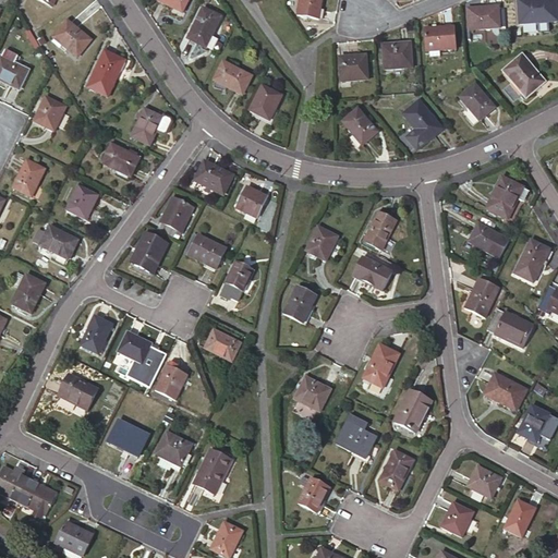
[(182,13),(187,0),(156,0),(156,1),(182,13)]
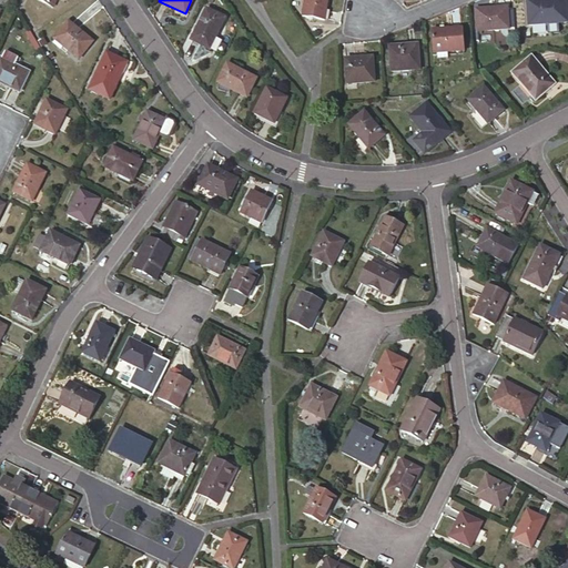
[(324,20),(327,0),(304,0),(302,17),(324,20)]
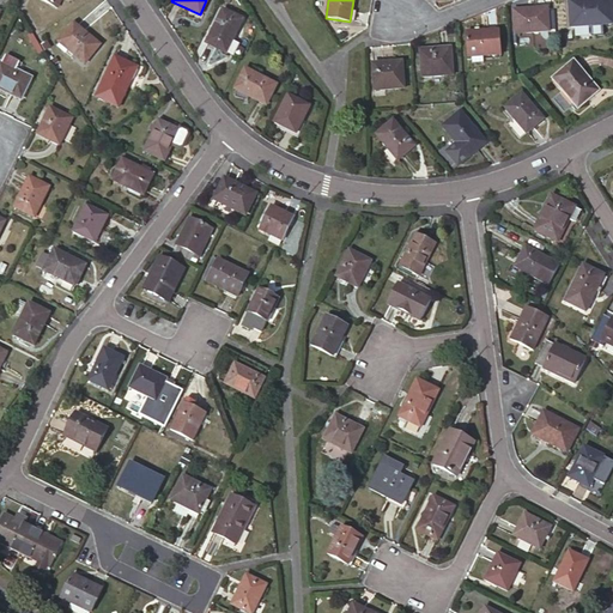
[(612,24),(610,0),(592,0),(569,1),(571,26),(612,24)]
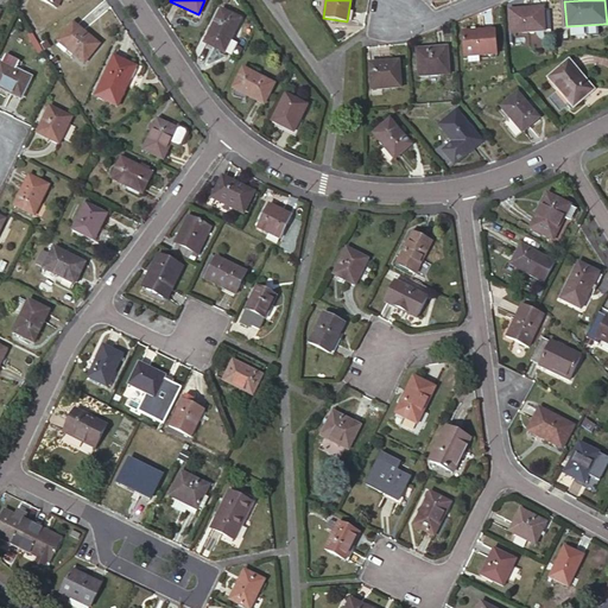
[(544,31),(543,7),(508,11),(511,33),(544,31)]
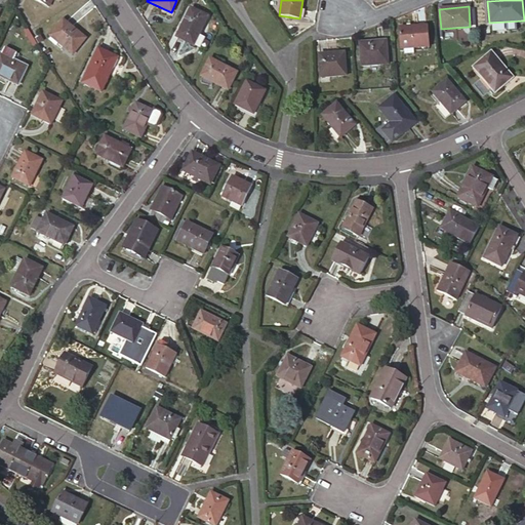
[(193,45),(207,17),(191,9),(176,37),(193,45)]
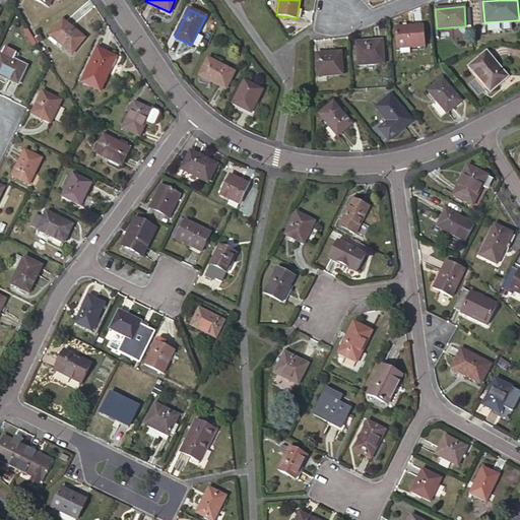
[(72,54),(84,39),(62,20),(50,36),(72,54)]
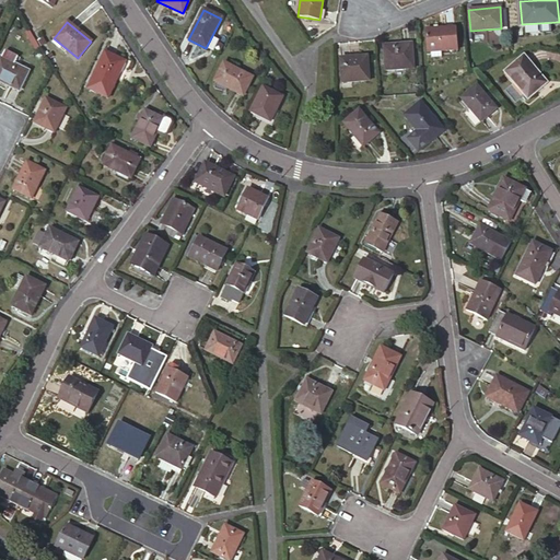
[(457,50),(455,28),(426,30),(428,53),(431,51),(441,51),(457,50)]
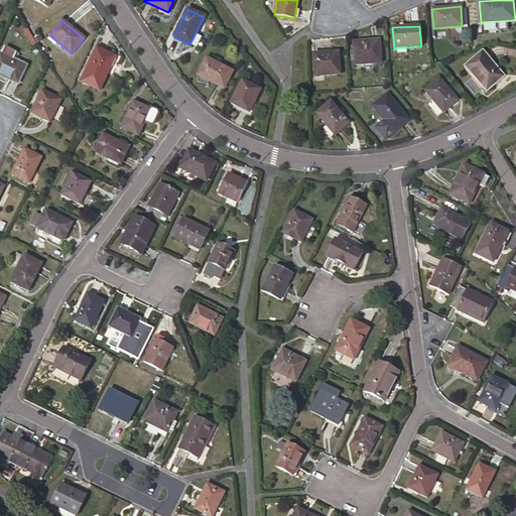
[(381,63),(380,40),(353,41),(355,66),(381,63)]
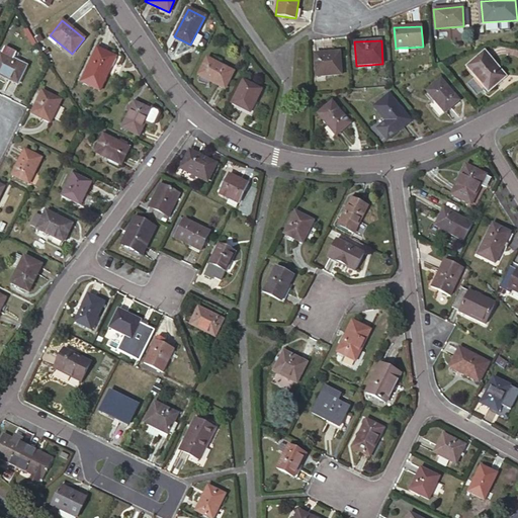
[(107,71),(114,57),(96,49),(81,82),(100,91),(109,72),(107,71)]
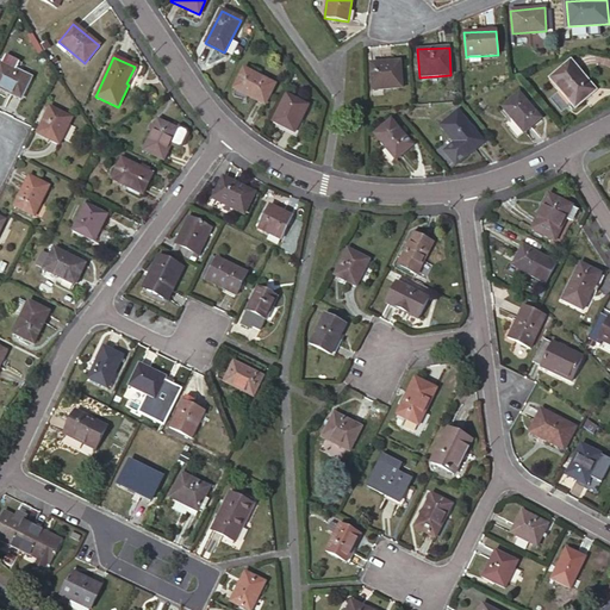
[(402,87),(399,62),(371,63),(372,89),(402,87)]
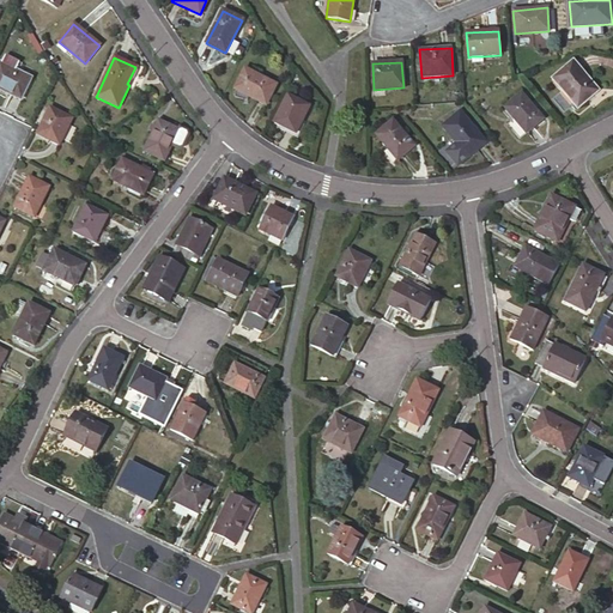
[(578,107),(596,91),(574,62),(554,79),(578,107)]
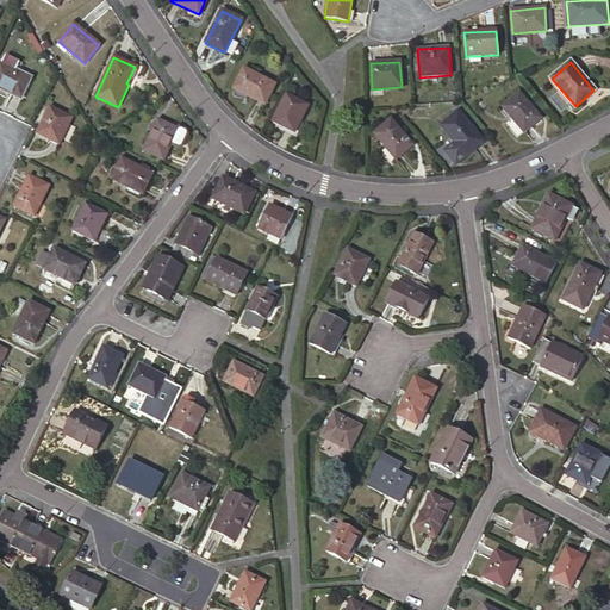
[(0,85),(7,89),(6,92),(20,99),(31,79),(1,63),(0,66),(0,85)]
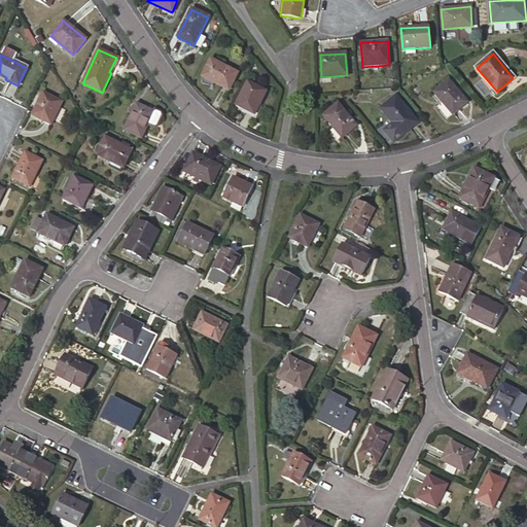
[(229,91),(238,74),(210,60),(202,77),(229,91)]
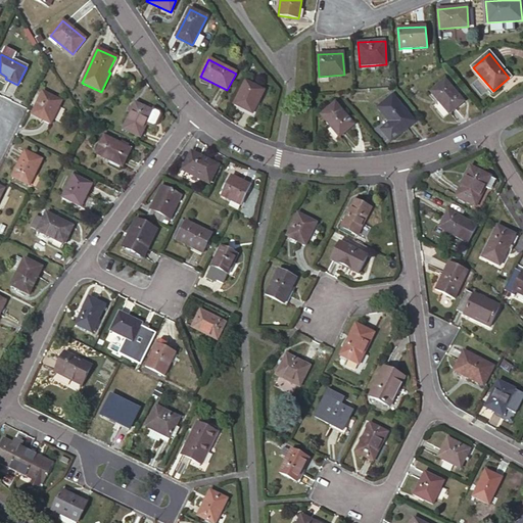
[(448,114),(464,102),(444,80),(430,92),(448,114)]
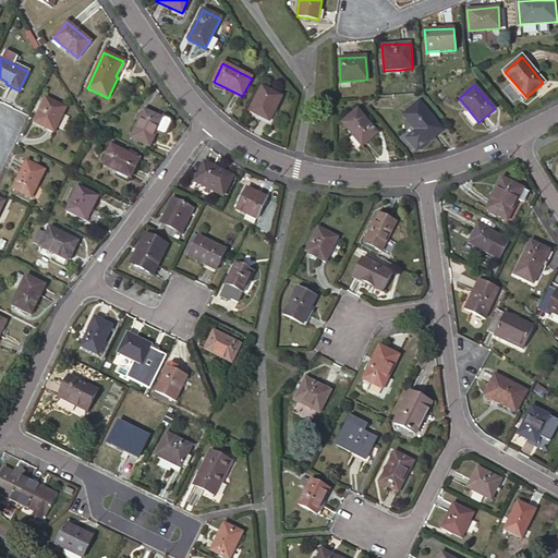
[(269,122),(281,97),(262,87),(250,111),(269,122)]
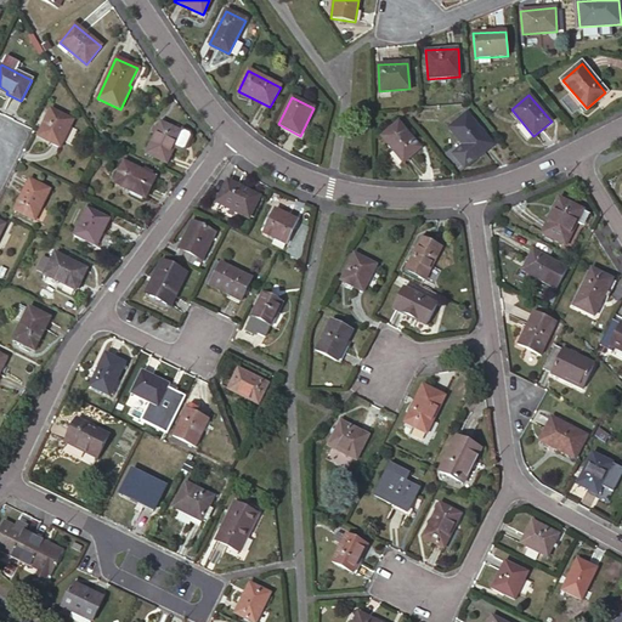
[(60,148),(73,120),(51,109),(37,136),(60,148)]
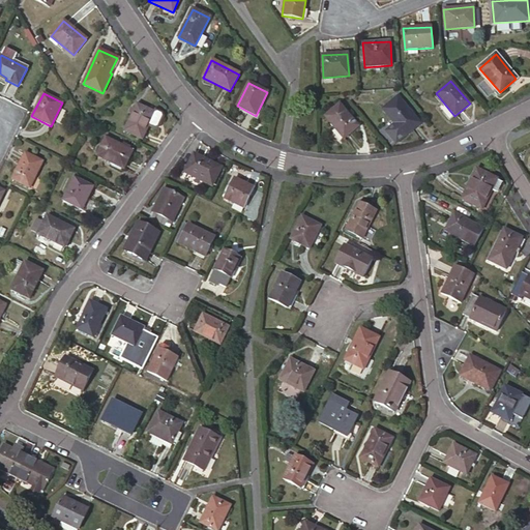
[(394,125),(404,137),(419,123),(398,96),(382,110),(394,125)]
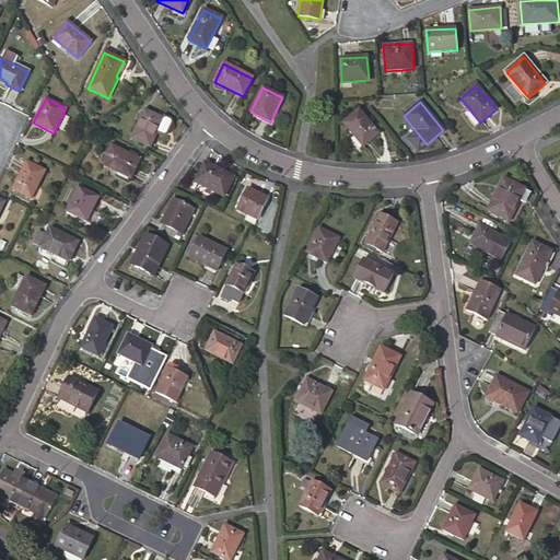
[(158,132),(163,119),(163,118),(144,111),(131,138),(150,148),(158,132)]
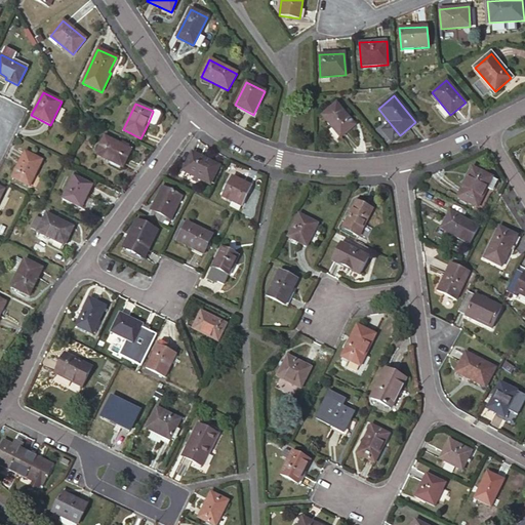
[(340,137),(355,125),(336,104),(321,116),(340,137)]
